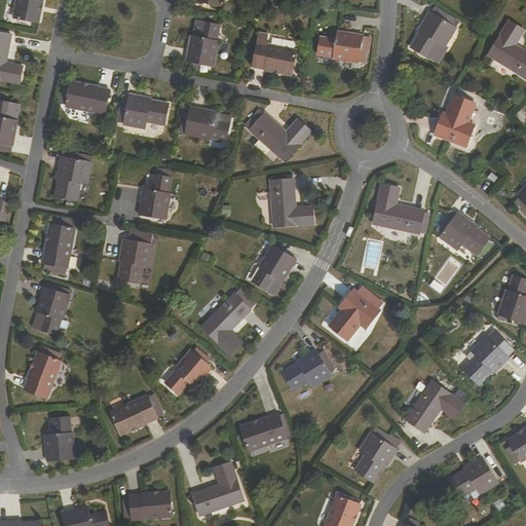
[(42,0),(17,0),(14,19),(37,24),(42,0)]
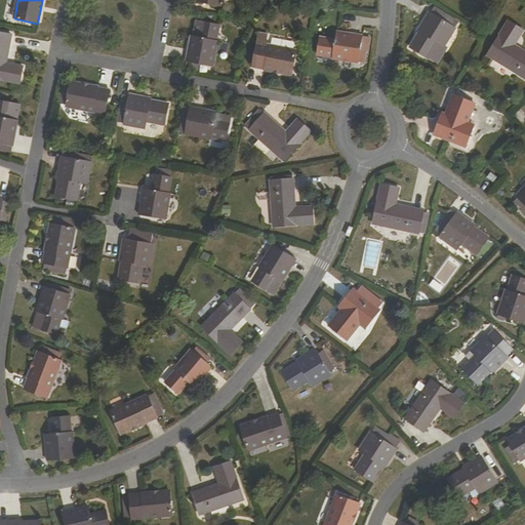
[(438,18),(441,13),(432,8),(429,12),(438,18)]
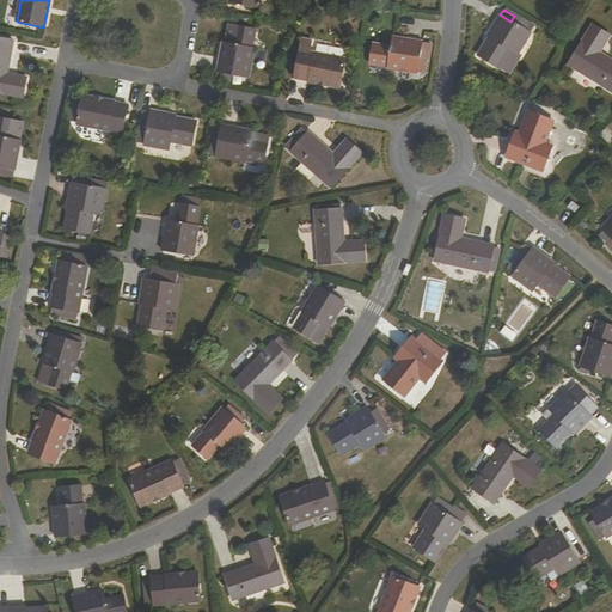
[(494,34),(490,38),(489,37),(478,55),(500,68),(510,51),(518,55),(531,34),(528,32),(522,29),(510,22),(500,14),(490,31),(494,34)]
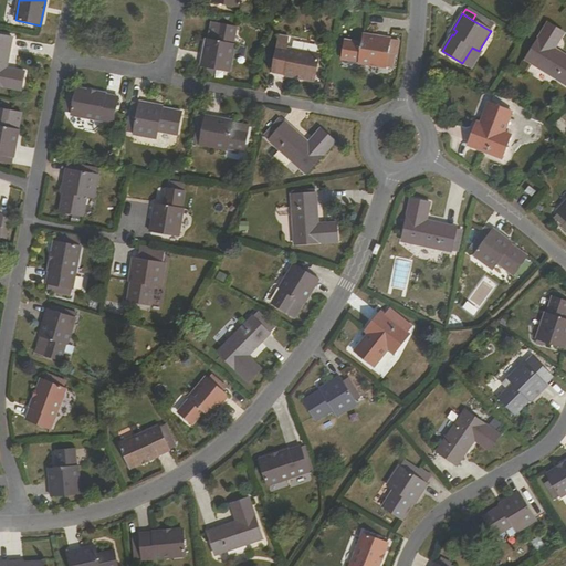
[(472,20),(483,27),(485,21),(475,14),(472,20)]
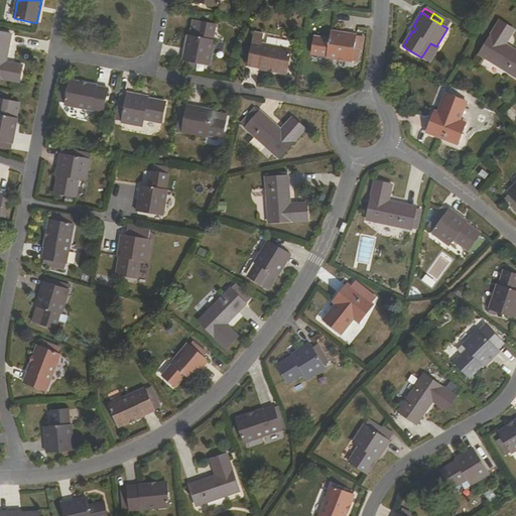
[(504,36),(509,39),(515,31),(500,21),(479,55),(482,56),(510,75),(514,77),(515,78),(515,51),(506,45),(500,42),(504,36)]
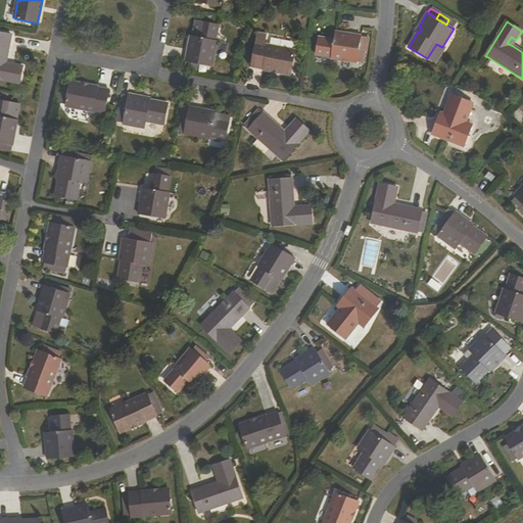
[(201,24),(200,27),(198,39),(192,38),(191,37),(186,62),(199,64),(199,62),(211,64),(217,42),(214,42),(217,27),(201,24)]
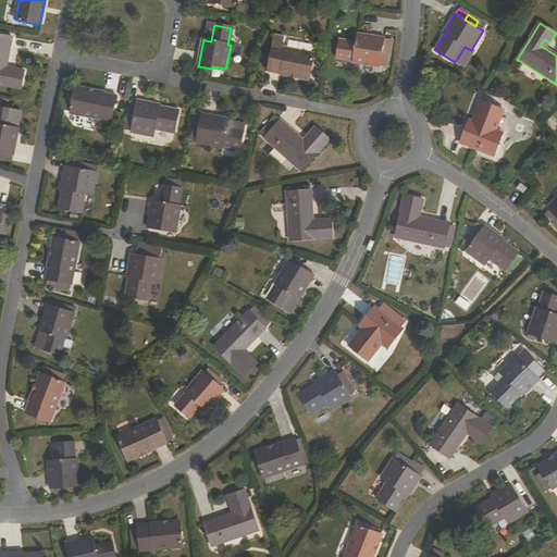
[(211,41),(213,28),(208,27),(205,40),(211,41)]
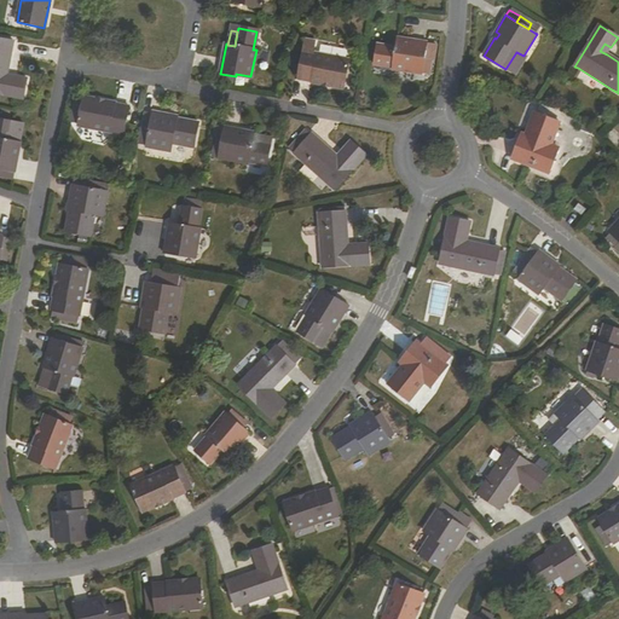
[(15,76),(13,84),(5,81),(6,74),(13,41),(0,38),(0,94),(23,99),(27,79),(15,76)]
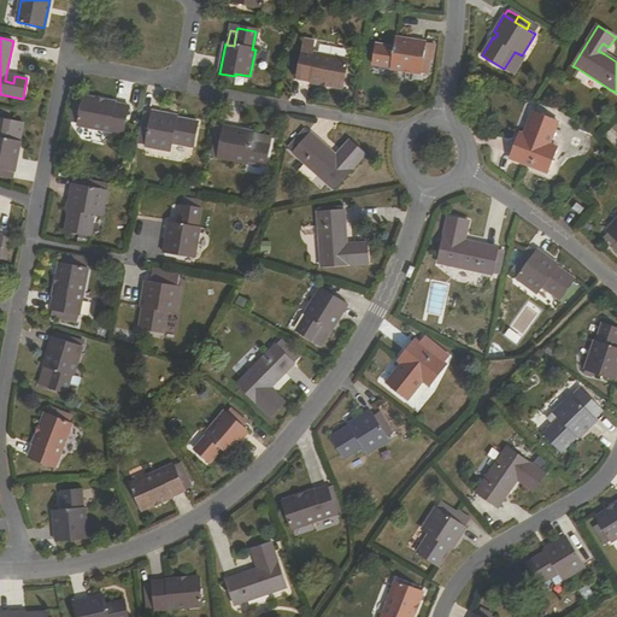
[(392,68),(418,71),(421,57),(423,57),(425,41),(398,37),(395,46),(377,43),(374,62),(393,64),(392,68)]
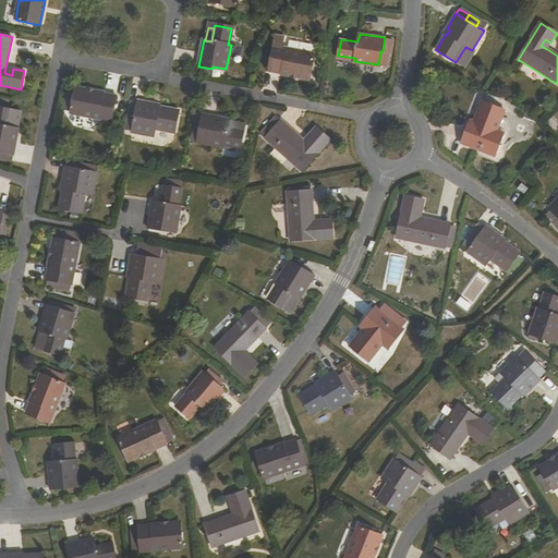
[(545,39),(541,46),(547,49),(550,43),(545,39)]
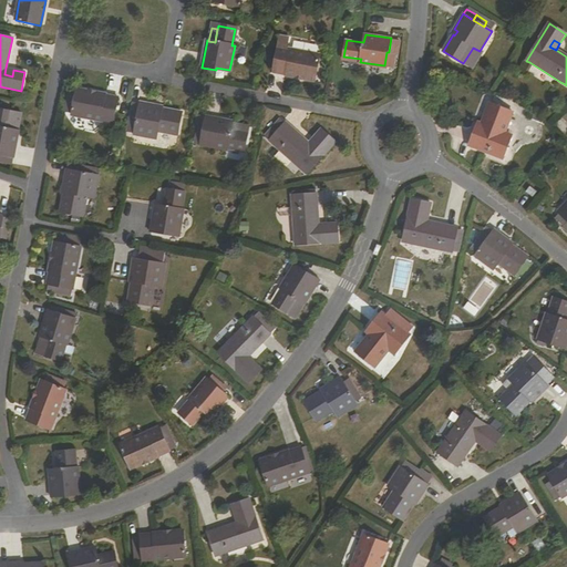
[(320,55),(278,48),(274,73),(315,81),(320,55)]
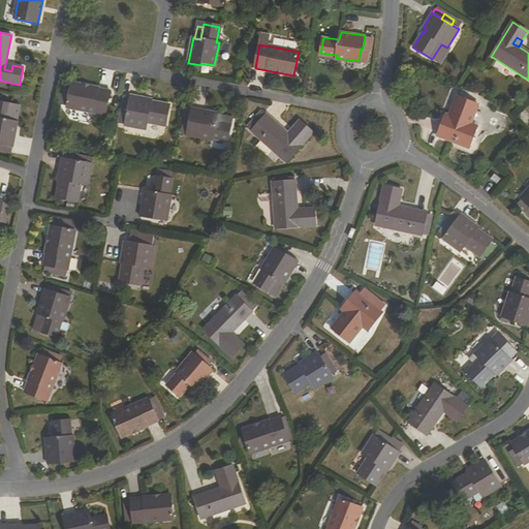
[(523,76),(494,58),(491,64),(520,82),(523,76)]
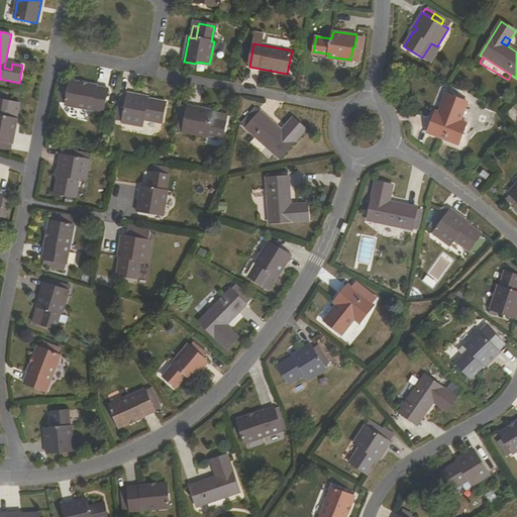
[(66,105),(103,112),(108,89),(70,82),(70,85),(67,100),(66,104),(66,105)]
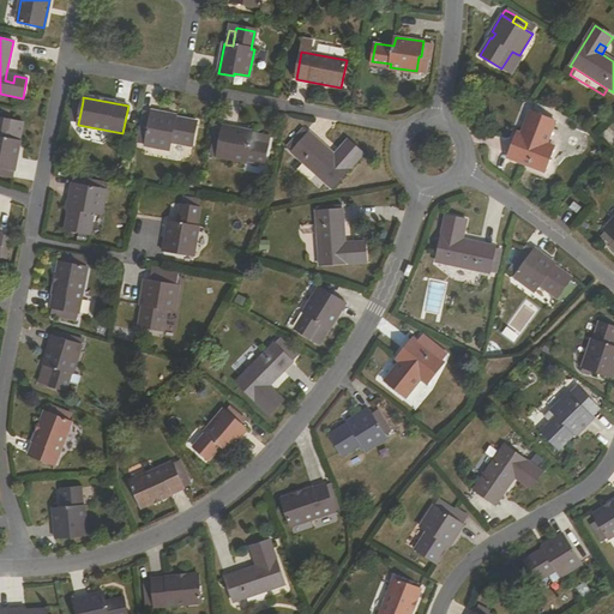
[(76,98),(72,116),(79,119),(83,101),(76,98)]
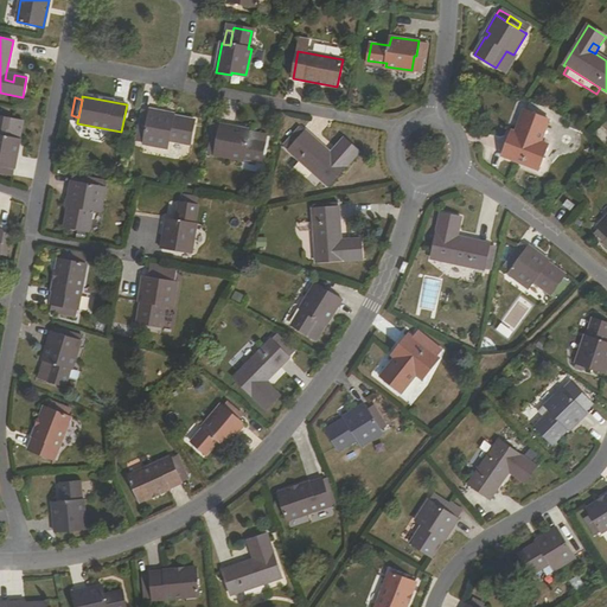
[(196,120),(176,115),(173,114),(172,119),(168,117),(168,113),(151,109),(151,110),(148,120),(146,136),(145,142),(145,144),(168,148),(170,140),(191,145),(196,120)]
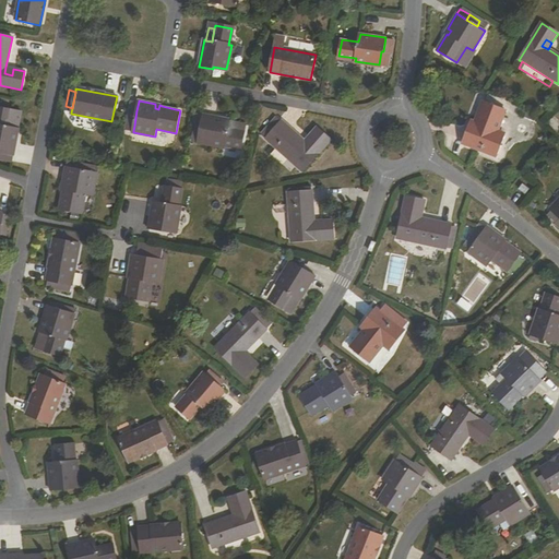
[(475,122),(471,121),(461,143),(497,156),(506,134),(497,131),(506,110),(483,102),(475,122)]
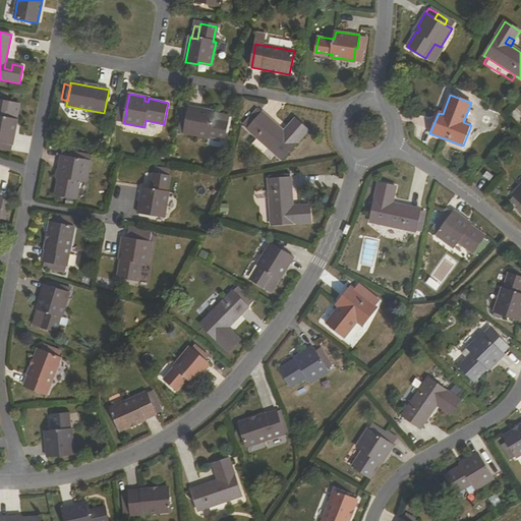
[(0,141),(7,145),(11,145),(14,132),(12,131),(14,120),(16,120),(19,104),(0,100),(0,141)]
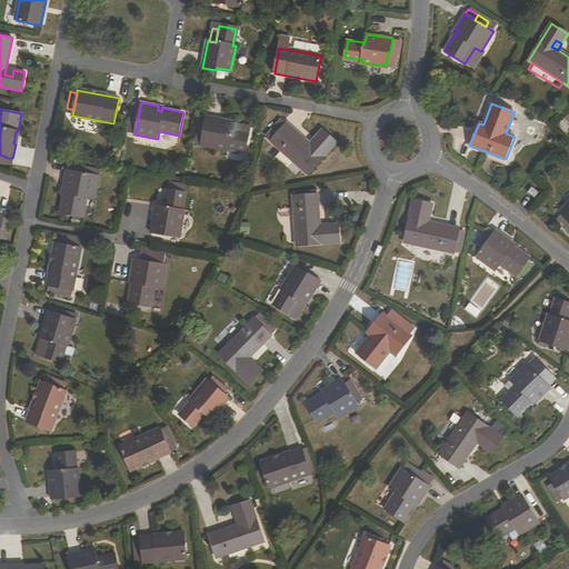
[(133,111),(130,127),(137,128),(139,112),(133,111)]
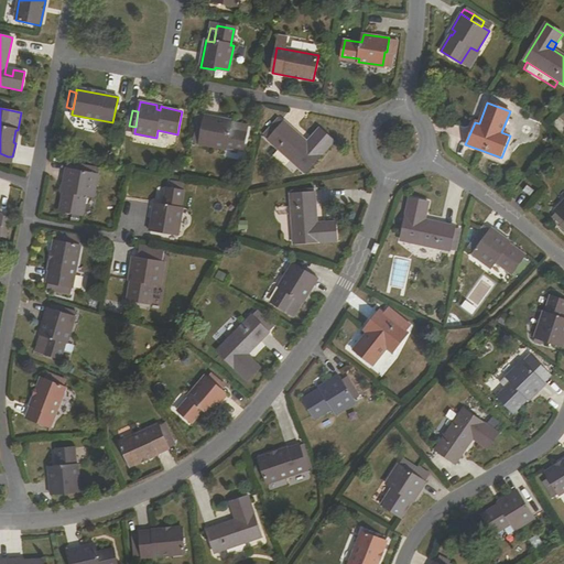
[(246,127),(229,123),(217,120),(217,118),(204,116),(204,119),(202,130),(198,129),(196,140),(202,141),(202,144),(226,149),(226,145),(242,149),(246,132),(245,132),(246,127)]
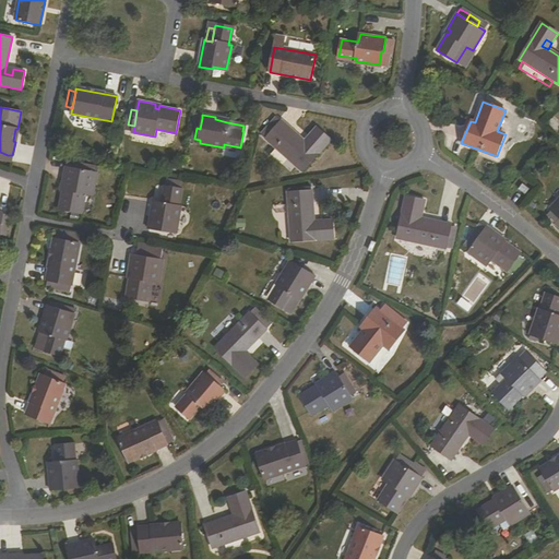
[(191,128),(197,128),(200,129),(202,118),(193,116),(191,128)]
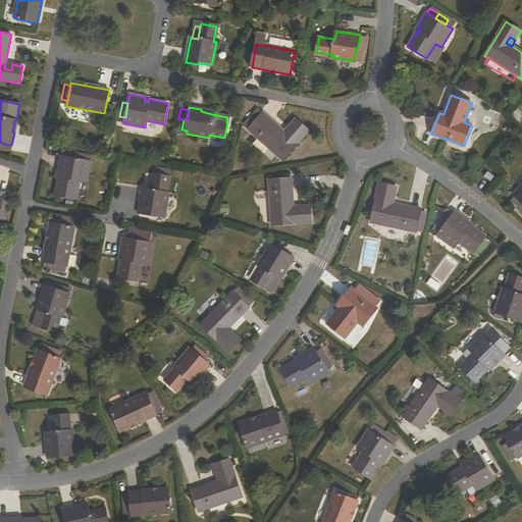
[(283,132),(262,113),(247,129),(281,161),(308,132),(295,119),(283,132)]
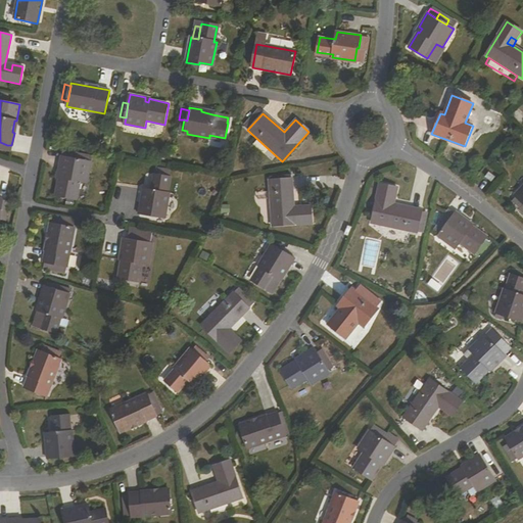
[(62,150),(61,156),(85,160),(87,154),(62,150)]
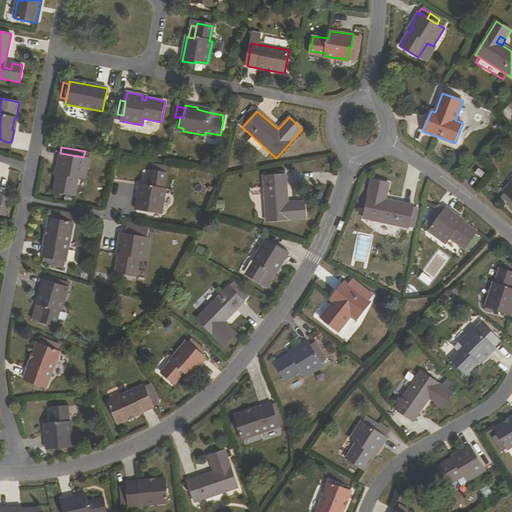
[(61,169),(60,174),(57,174),(54,191),(75,195),(79,177),(79,173),(86,174),(91,152),(85,151),(83,157),(60,153),(57,168),(61,169)]
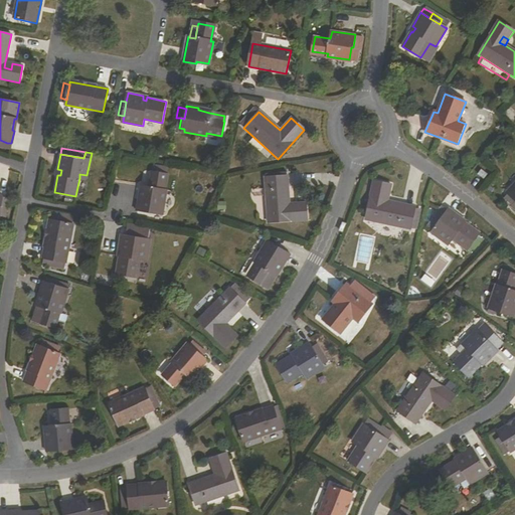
[(284,170),(269,171),(270,177),(267,177),(266,177),(269,222),(308,219),(307,202),(290,203),(288,175),(284,176),(284,170)]
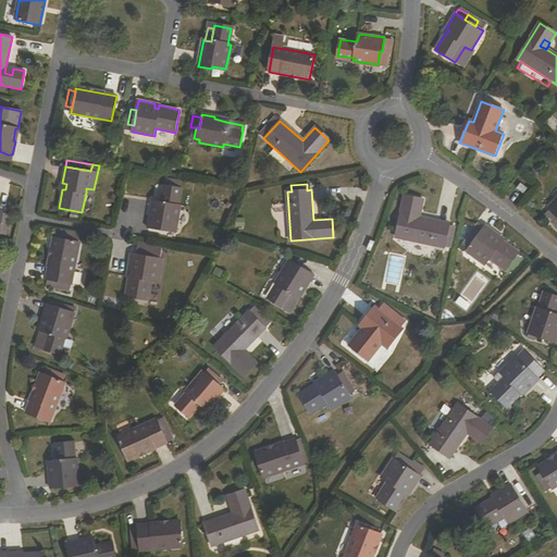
[(161,203),(156,202),(153,215),(150,215),(148,227),(161,231),(162,229),(176,231),(181,207),(177,206),(181,189),(164,186),(161,203)]
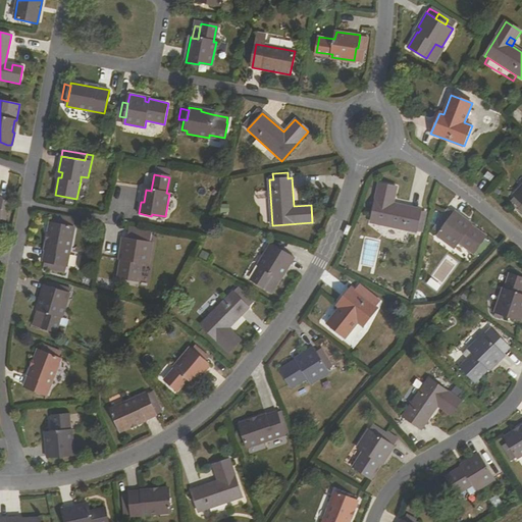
[(393,204),(396,188),(379,184),(371,222),(416,231),(421,210),(393,204)]
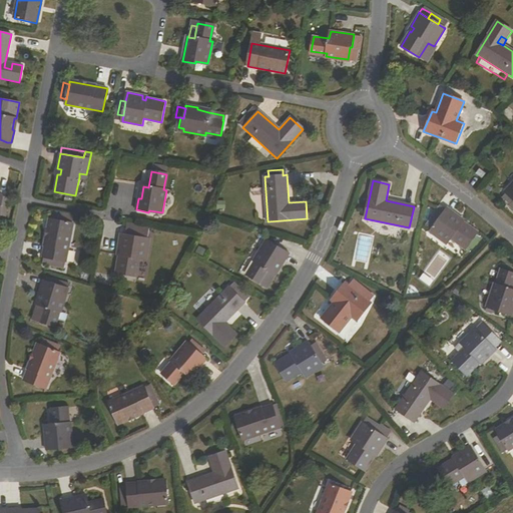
[(512,207),(512,183),(506,191),(507,192),(503,196),(511,204),(510,205),(512,207)]
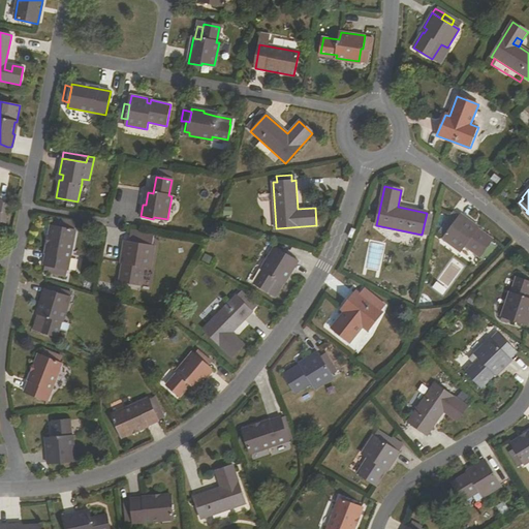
[(66,209),(75,210),(76,204),(67,201),(66,209)]
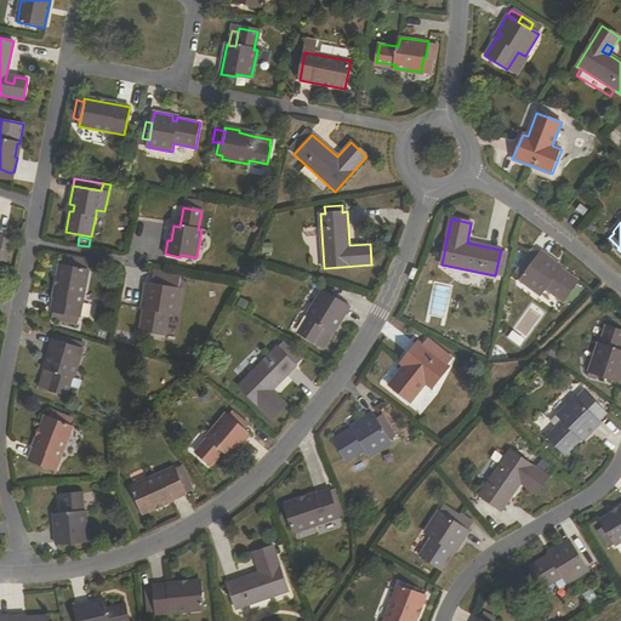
[(541,296),(546,290),(564,302),(577,280),(562,268),(562,267),(541,252),(540,254),(539,256),(533,252),(518,271),(524,275),(522,279),(520,281),(541,296)]
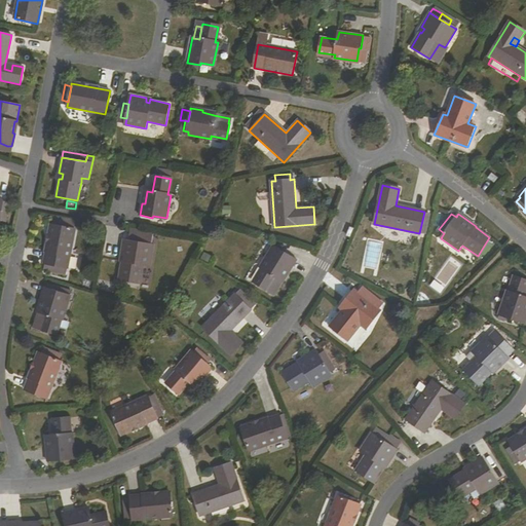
[(53,226),(73,230),(74,220),(55,217),(53,226)]
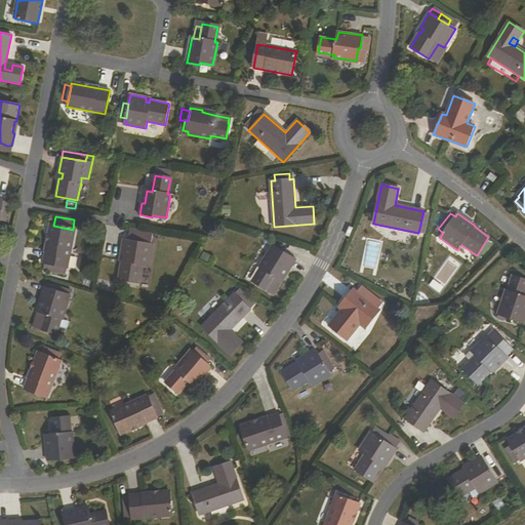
[(51,226),(44,265),(48,265),(47,271),(67,274),(75,230),(73,230),(53,226),(51,226)]
